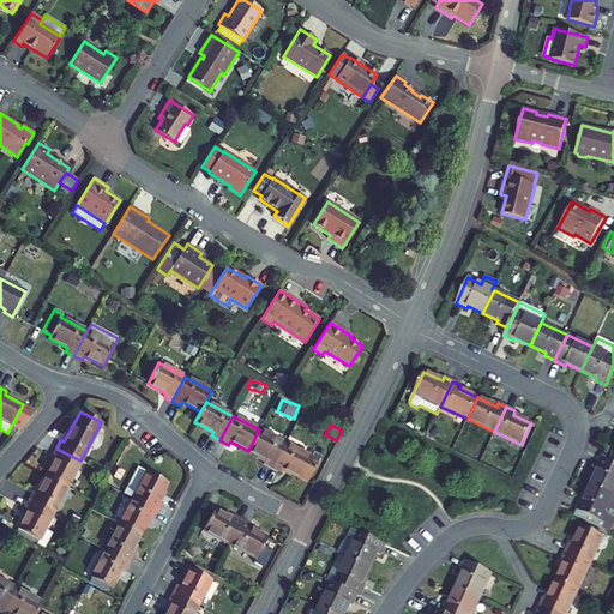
[(264,464),(272,469),(286,444),(259,429),(248,451),(266,461),(264,464)]
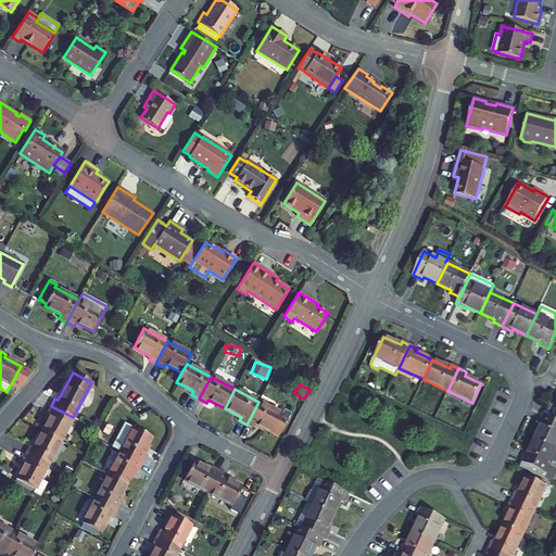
[(281,415),(258,402),(247,425),(254,428),(255,425),(278,437),(292,409),(286,406),(281,415)]
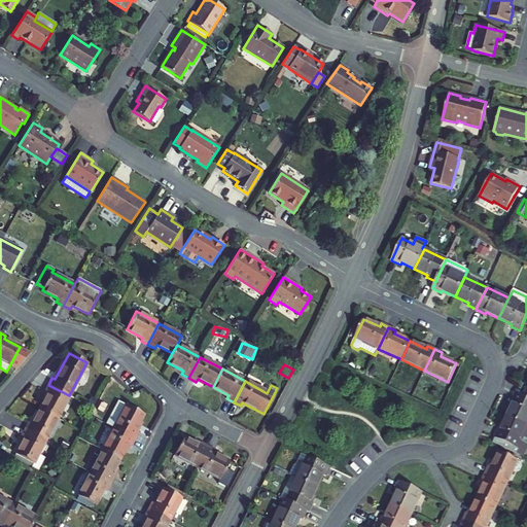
[(47,393),(39,409),(58,418),(69,395),(48,385),(44,392),(47,393)]
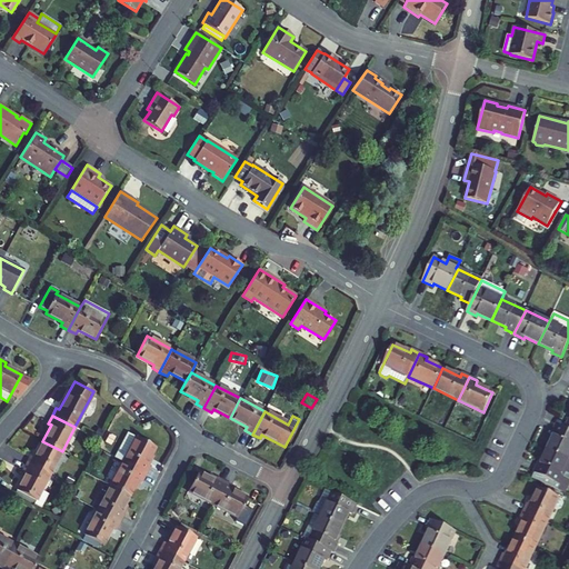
[(553,436),(547,449),(568,459),(568,430),(565,429),(556,425),(551,435),(553,436)]
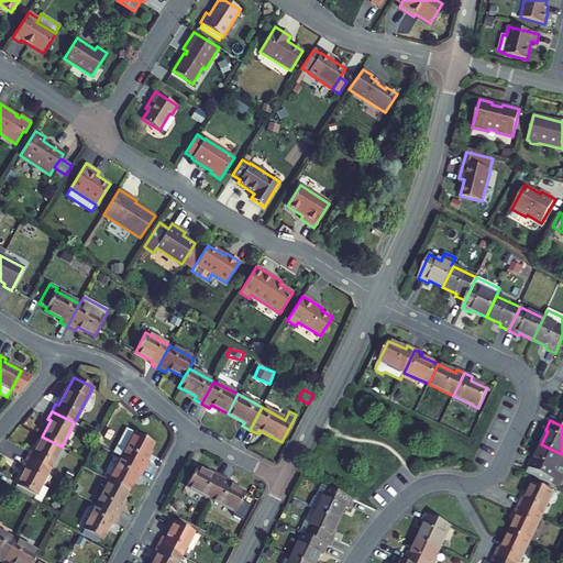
[(114,452),(121,456),(144,468),(148,461),(144,460),(154,442),(127,429),(114,452)]
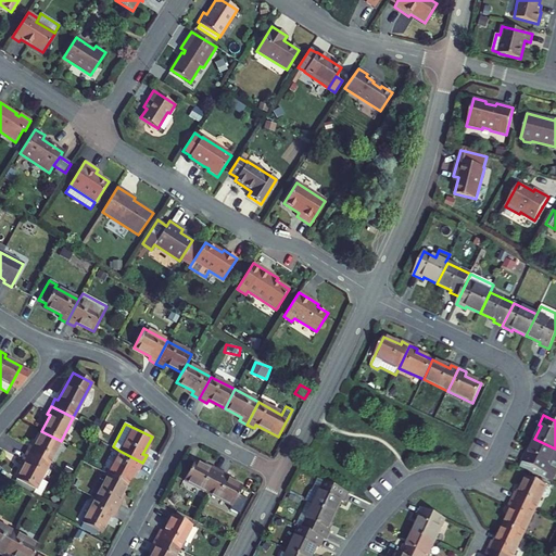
[(26,454),(48,465),(61,441),(41,431),(33,447),(29,445),(26,454)]
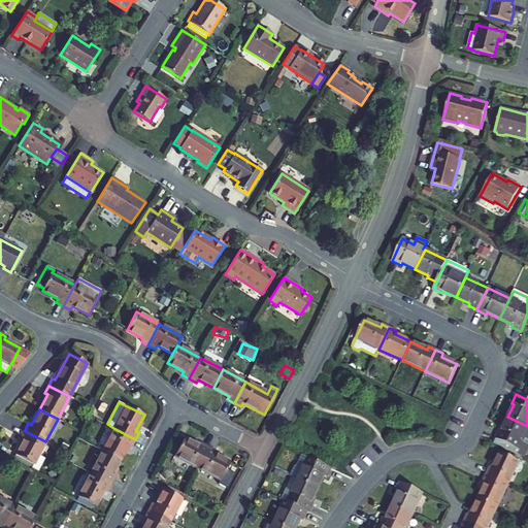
[(501,430),(499,429),(495,438),(496,438),(494,443),(524,458),(527,448),(527,426),(507,417),(501,430)]
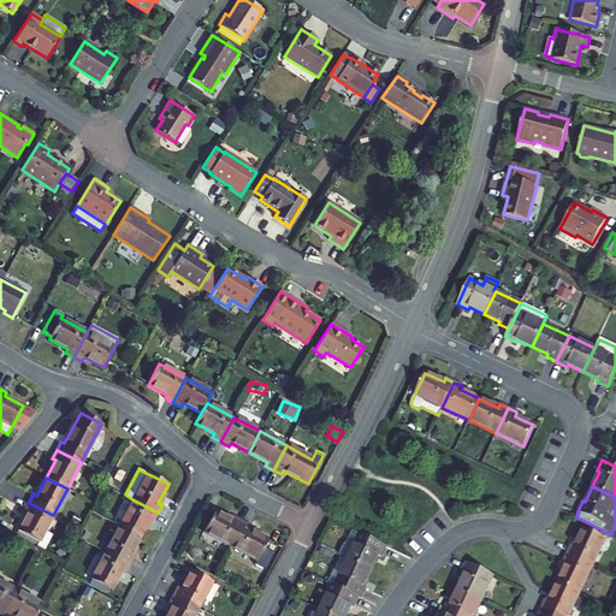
[(153,521),(158,513),(132,499),(119,526),(140,538),(149,520),(153,521)]
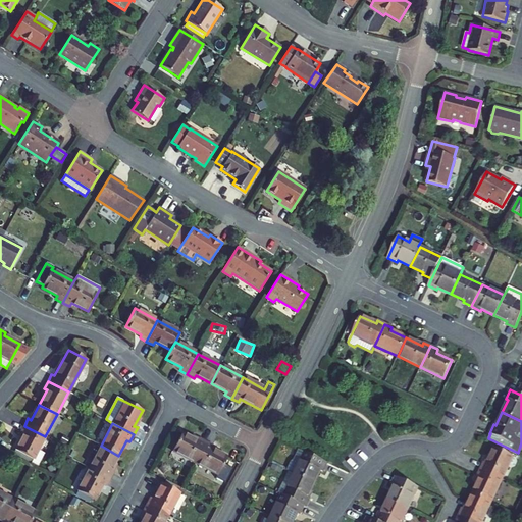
[(23,434),(12,455),(37,467),(44,454),(38,451),(45,436),(24,426),(20,432),(23,434)]
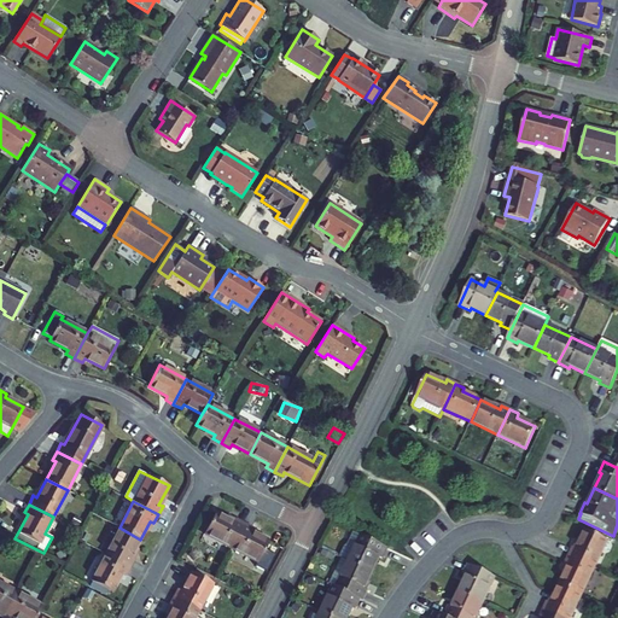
[(204,534),(231,548),(244,524),(235,519),(234,523),(215,513),(204,534)]
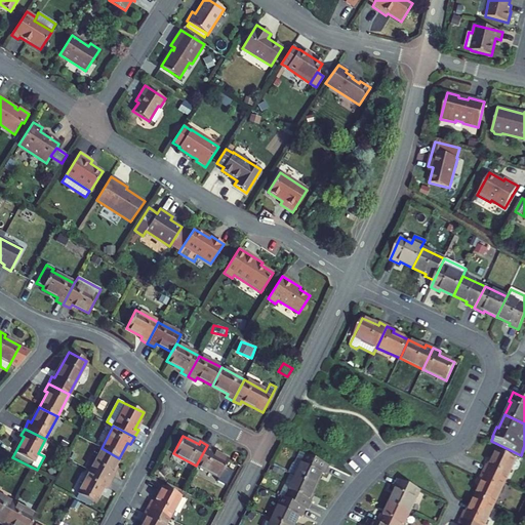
[(196,466),(218,478),(229,460),(213,452),(214,448),(207,445),(196,466)]
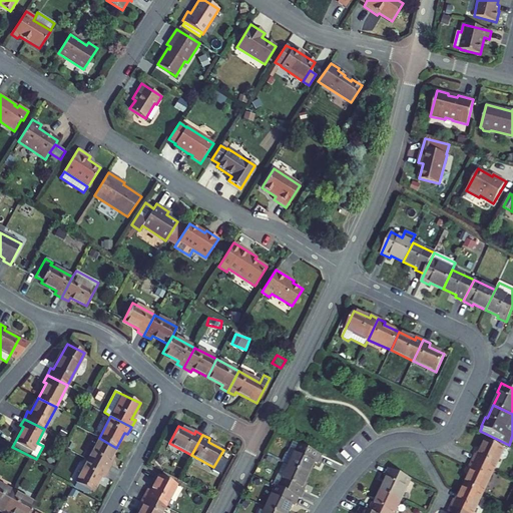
[(108,463),(116,448),(99,438),(87,460),(108,471),(111,464),(108,463)]
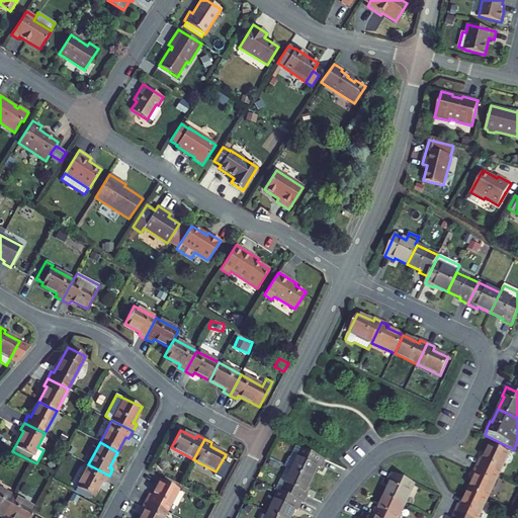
[(477,465),(498,476),(509,452),(491,444),(484,459),(480,458),(477,465)]
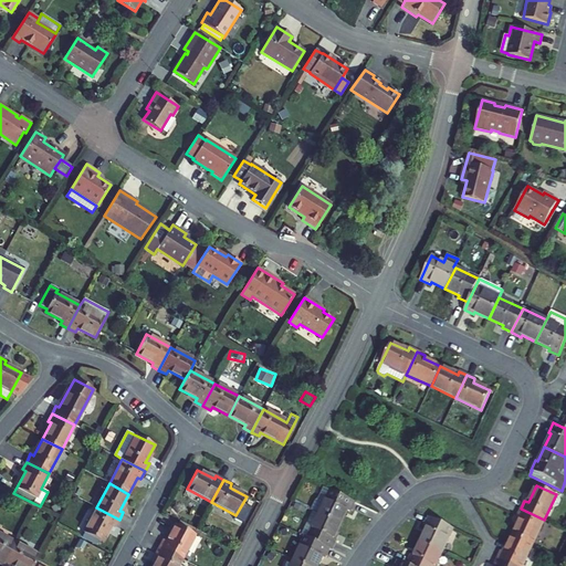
[(311,511),(313,512),(341,524),(347,511),(349,512),(354,502),(324,488),(320,499),(316,501),(311,511)]
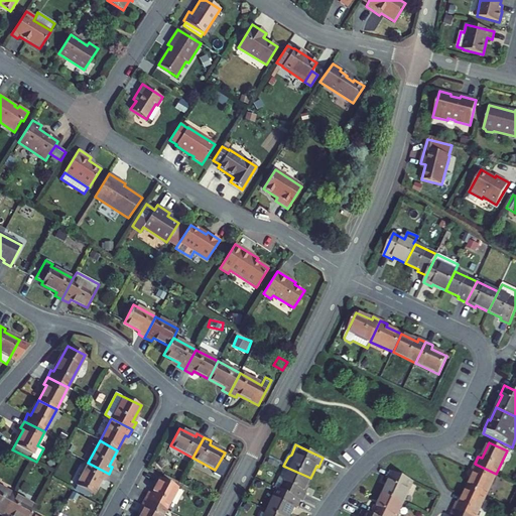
[(225,453),(215,470),(214,474),(222,478),(233,457),(225,453)]
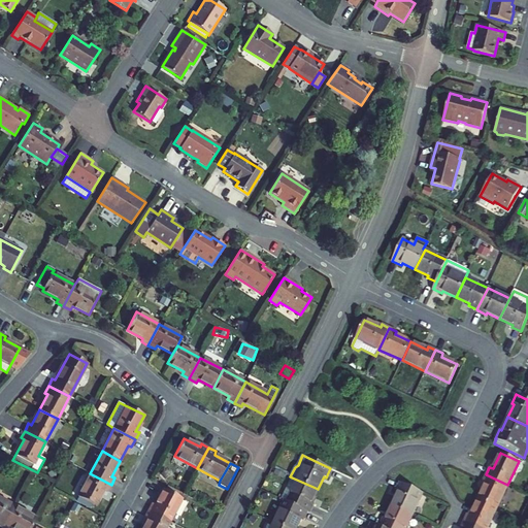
[(90,473),(77,496),(96,506),(104,490),(107,492),(111,485),(90,473)]
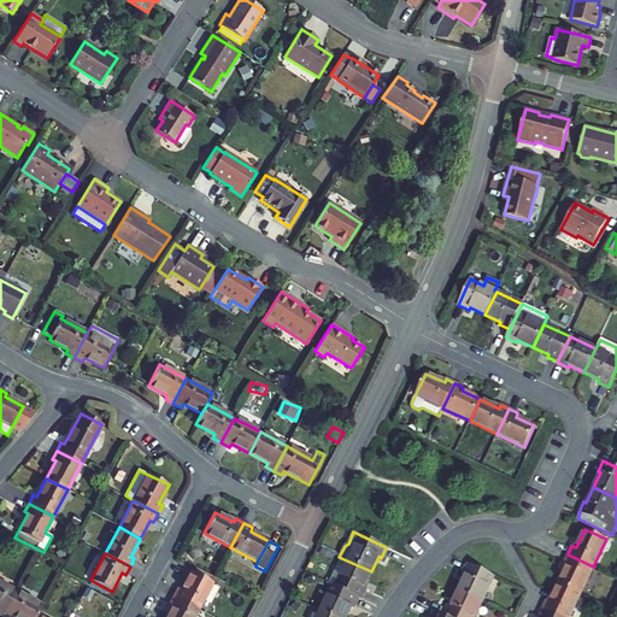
[(559,583),(581,594),(593,566),(568,554),(564,563),(568,565),(559,583)]
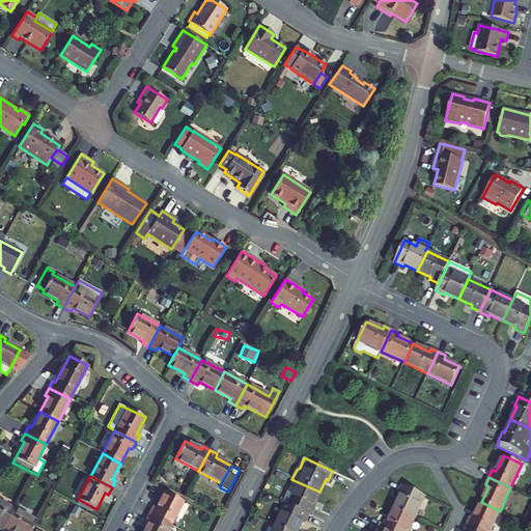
[(319,492),(294,480),(283,502),(286,504),(309,514),(311,515),(315,506),(313,505),(319,492)]
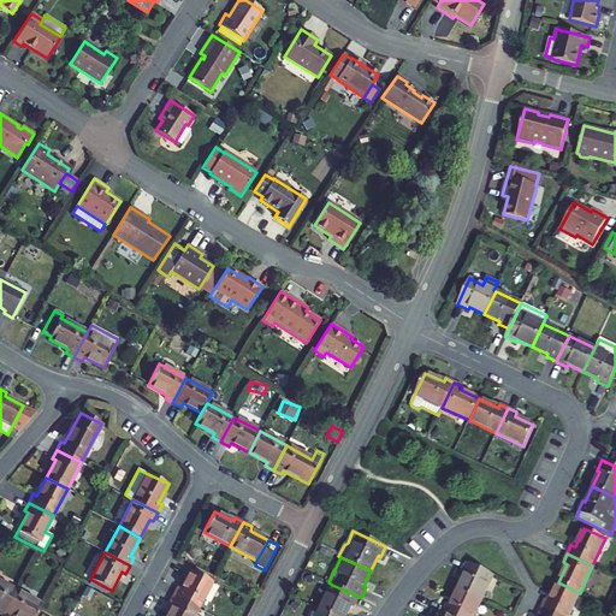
[(457,590),(481,600),(493,575),(467,563),(462,574),(465,574),(457,590)]
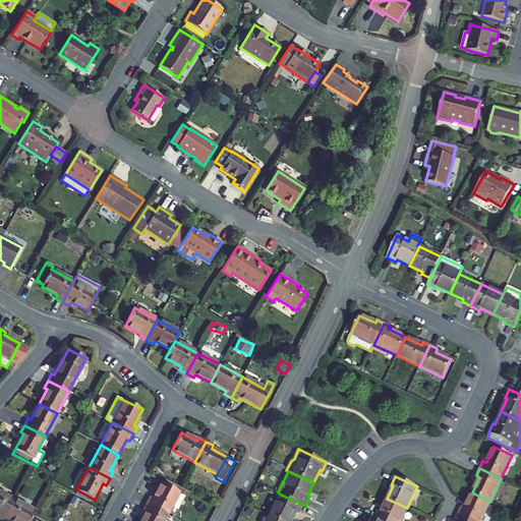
[(150,496),(147,504),(167,515),(179,491),(162,482),(154,498),(150,496)]
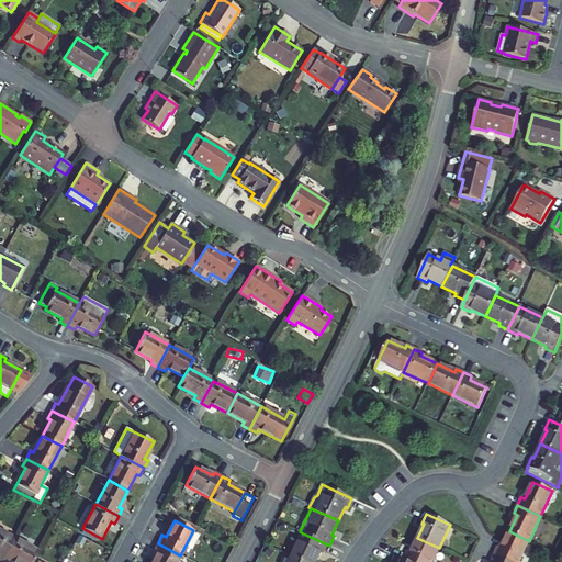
[(0,560),(2,561),(14,539),(0,531),(0,560)]
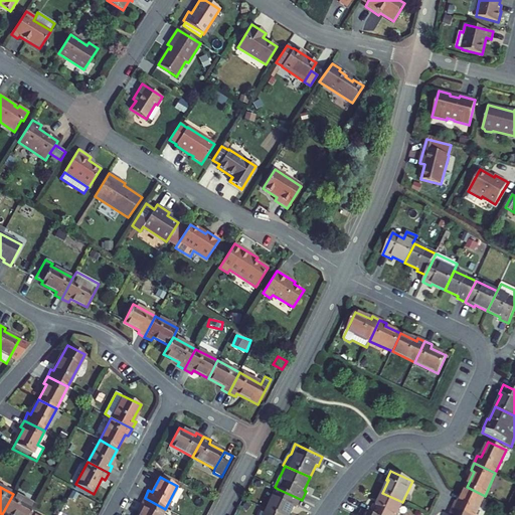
[(453,508),(467,514),(475,514),(485,496),(467,487),(460,503),(456,501),(453,508)]
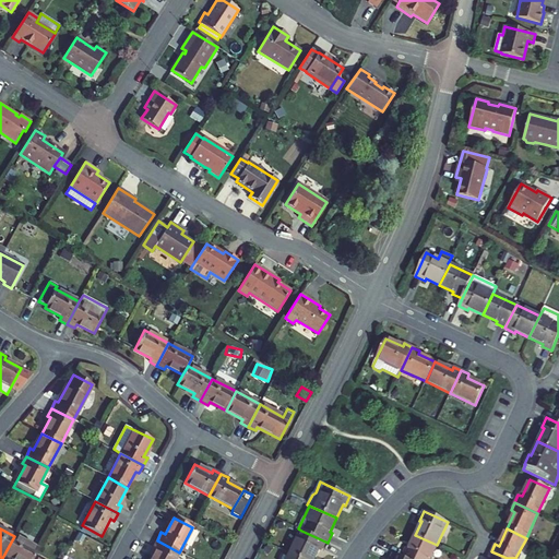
[(325,542),(301,531),(290,554),(301,558),(313,558),(319,549),(321,550),(325,542)]
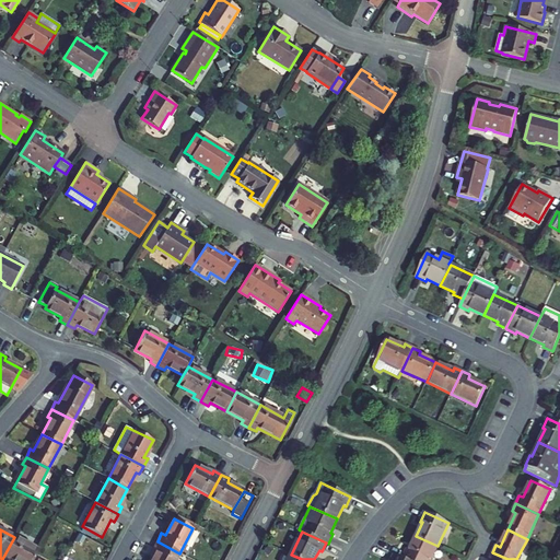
[(430,559),(438,546),(416,536),(409,550),(407,549),(403,558),(406,559),(430,559)]
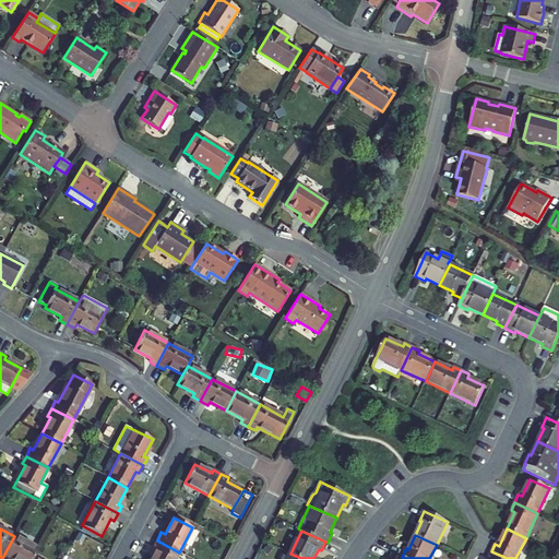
[(2,558),(32,558),(33,558),(38,548),(14,536),(2,558)]
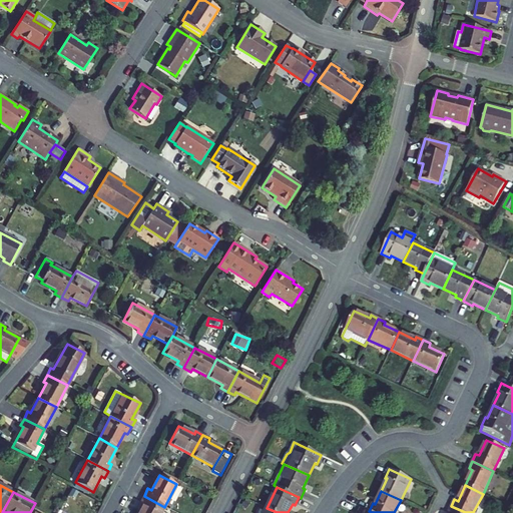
[(140,502),(143,504),(138,512),(160,512),(164,507),(144,496),(140,502)]
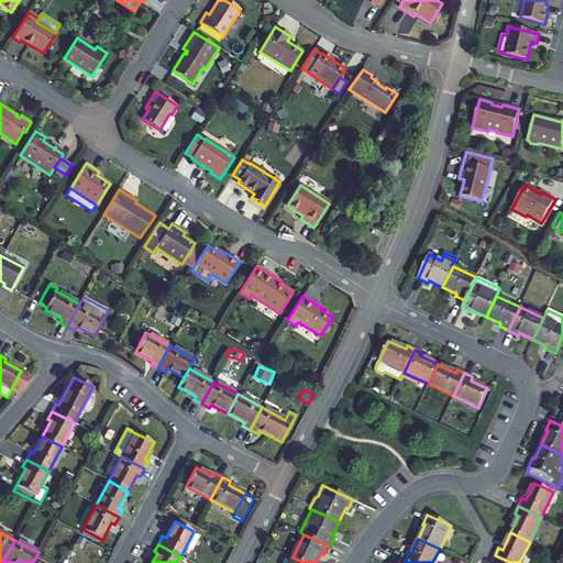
All buildings are outlined.
